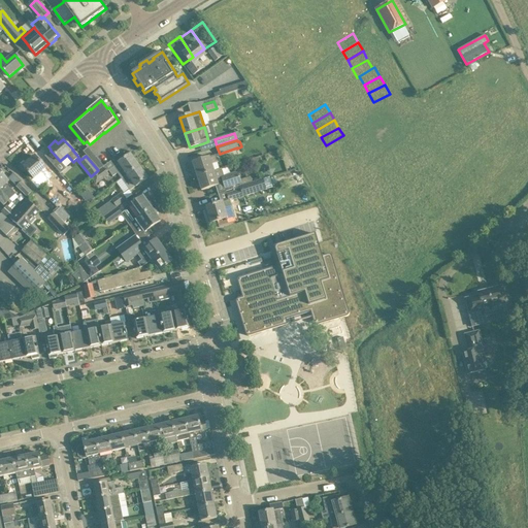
[(88,147),(84,152),(99,170),(103,167),(104,166),(88,147)]
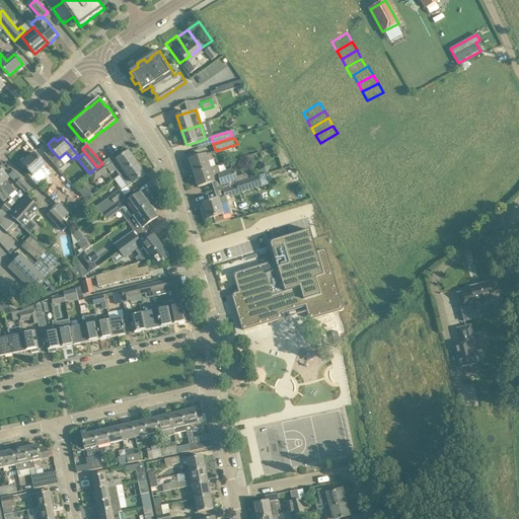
[(52,164),(59,158),(53,151),(46,157),(52,164)]
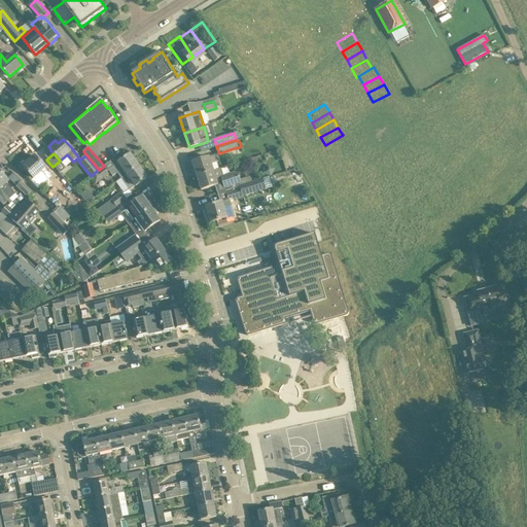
[(117,173),(121,178),(139,166),(131,154),(121,161),(119,163),(114,166),(109,170),(112,176),(117,173)]
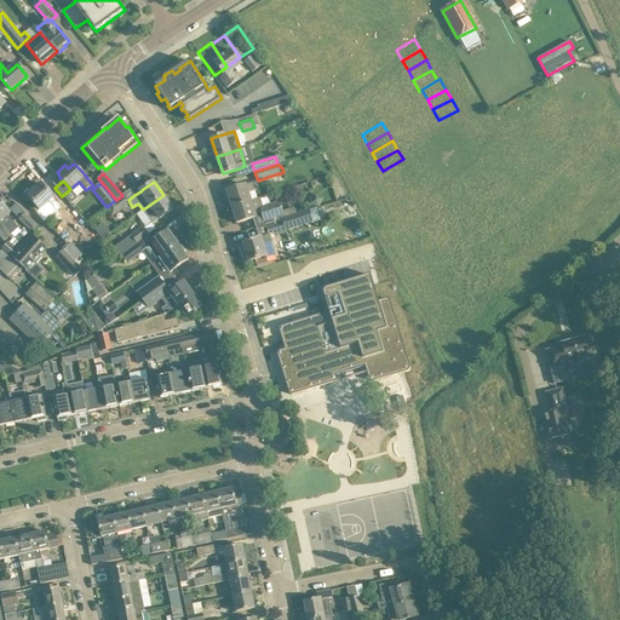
[(35,185),(24,196),(29,202),(32,200),(39,210),(36,212),(45,222),(62,207),(53,197),(50,193),(46,189),(41,183),(36,188),(35,185)]
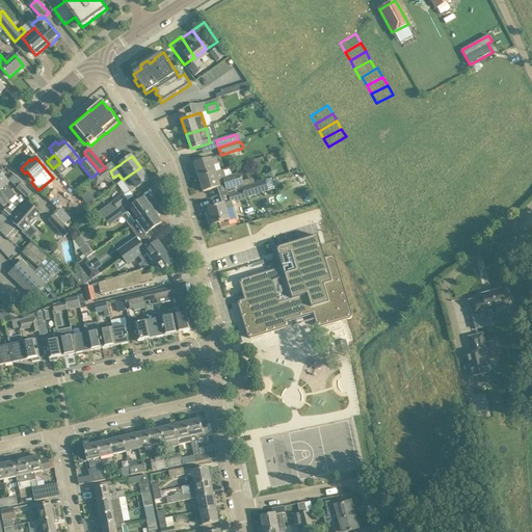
[(198,178),(215,173),(213,165),(220,163),(218,157),(194,164),(198,178)]
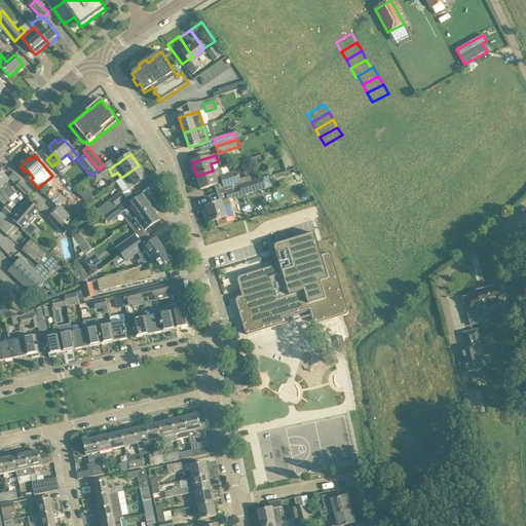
[(66,167),(60,160),(52,166),(61,175),(67,168),(66,167)]
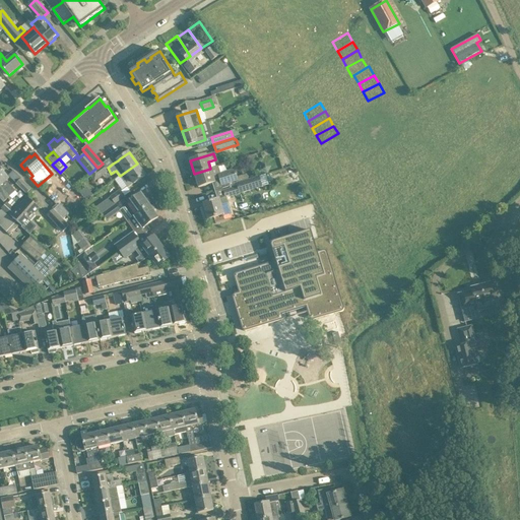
[(137,182),(145,176),(137,164),(120,176),(127,186),(128,188),(134,183),(134,184),(137,182)]
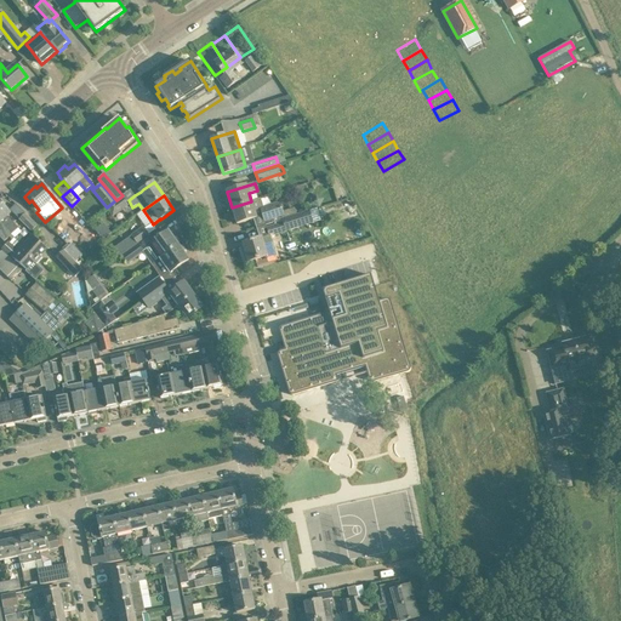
[(123,198),(107,209),(113,217),(129,206),(127,205),(126,203),(123,198)]
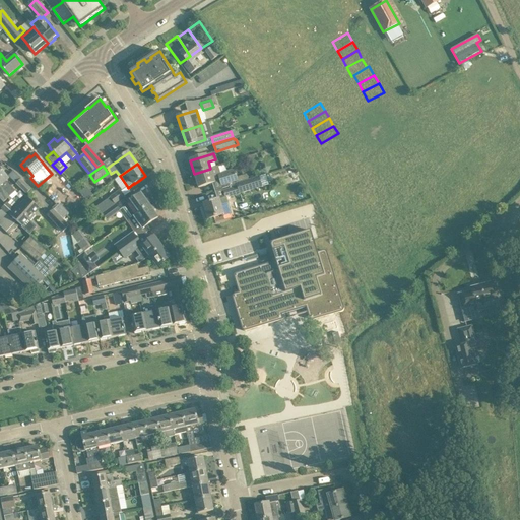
[(221,185),(232,182),(238,180),(235,170),(220,174),(217,167),(210,169),(194,174),(198,187),(215,182),(220,180),(221,185)]
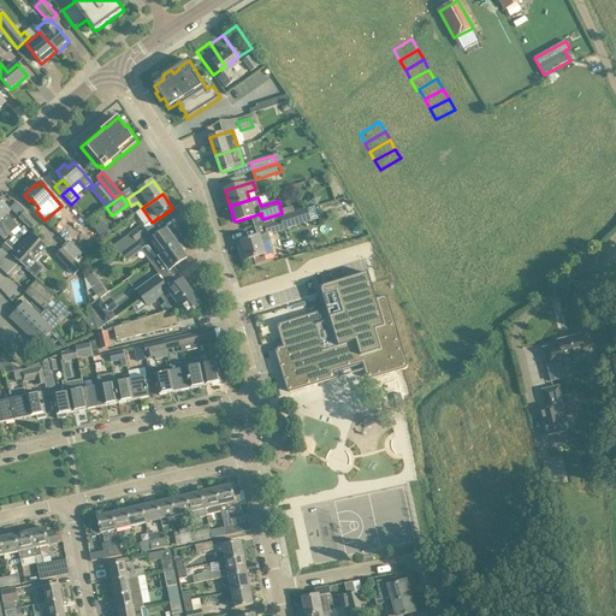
[(0,220),(11,234),(19,226),(7,214),(10,212),(0,201),(0,220)]
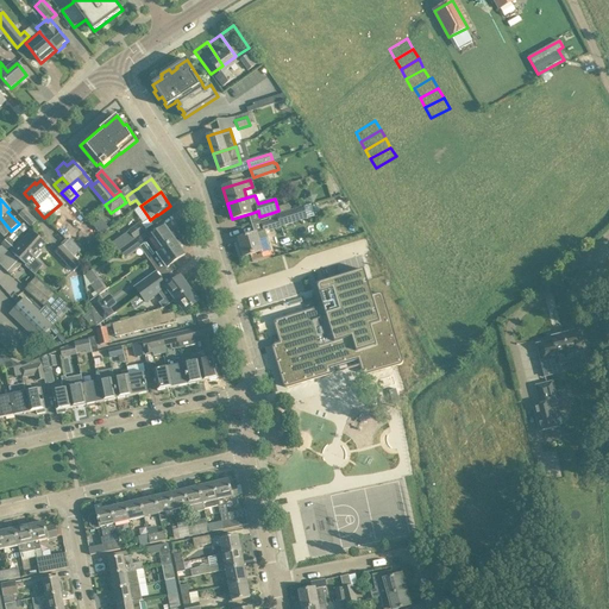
[(314,215),(311,205),(305,207),(303,207),(303,206),(290,211),(280,214),(276,215),(276,217),(277,218),(262,223),(264,231),(264,233),(265,233),(307,219),(307,218),(314,215)]
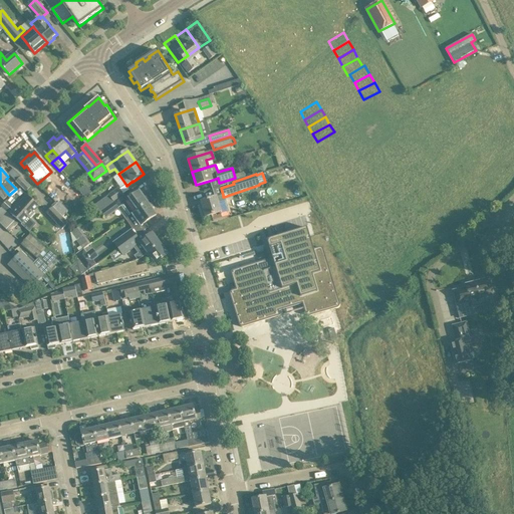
[(63,174),(55,180),(76,204),(84,198),(63,174)]
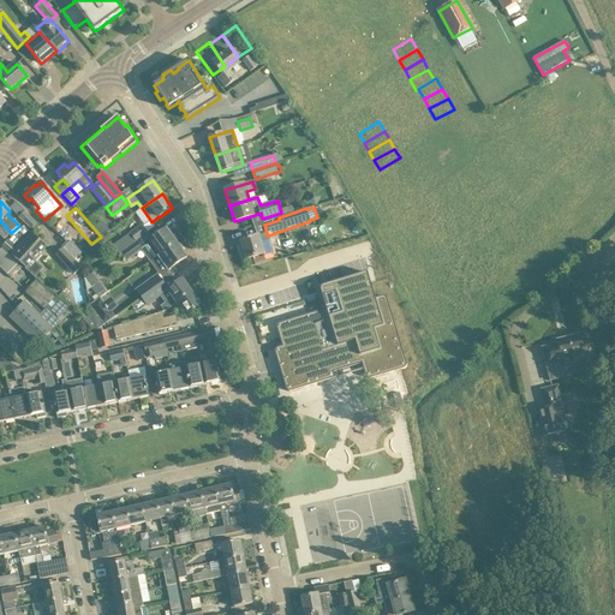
[(25,212),(19,218),(31,230),(37,224),(25,212)]
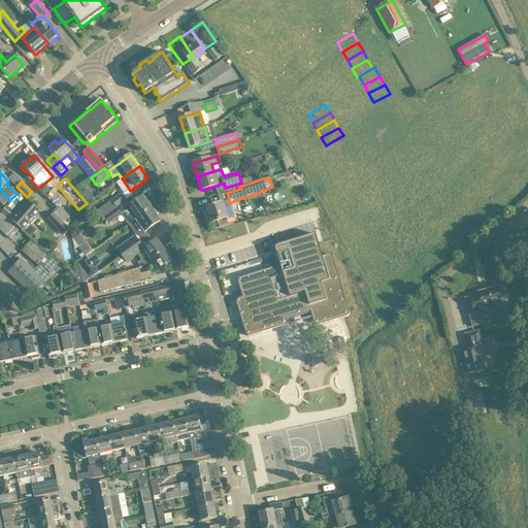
[(8,201),(9,200),(0,189),(0,201),(3,205),(8,201)]
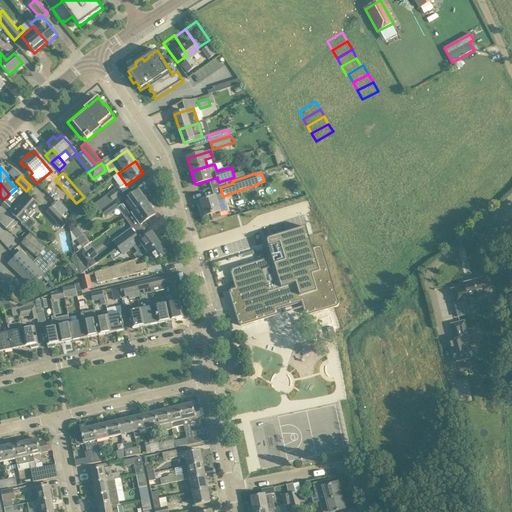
[(100,211),(114,201),(123,194),(118,186),(108,194),(95,204),(100,211)]
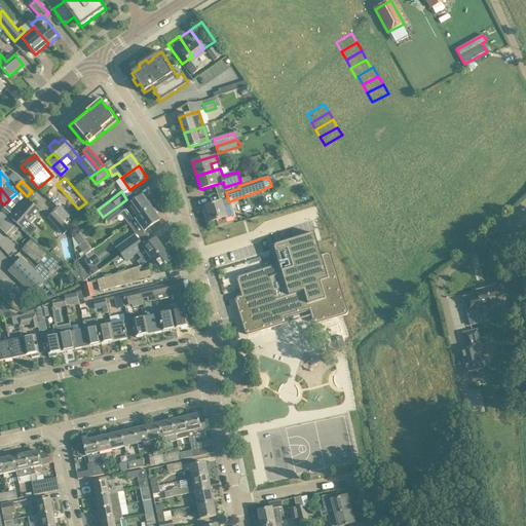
[(378,193),(370,198),(379,214),(387,210),(378,193)]
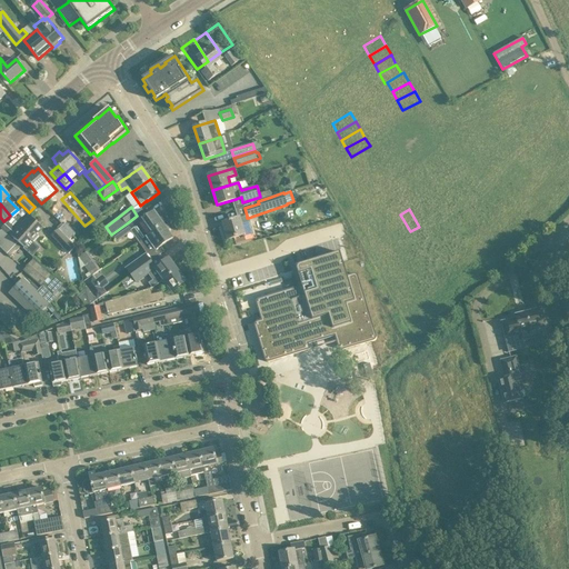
[(158,217),(155,211),(142,220),(142,221),(136,226),(140,231),(145,238),(163,225),(163,223),(165,220),(161,217),(158,217)]
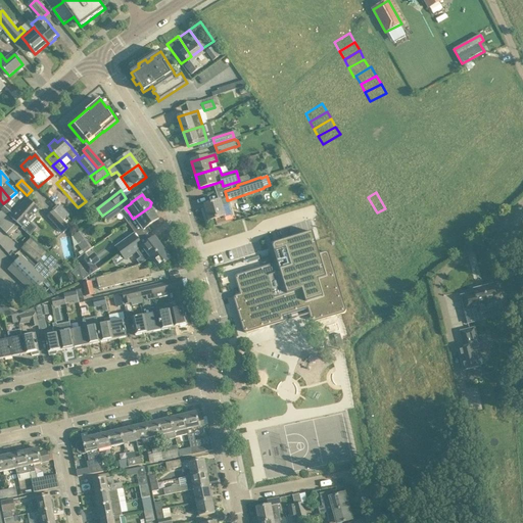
[(368,197),(361,201),(370,218),(377,212),(368,197)]
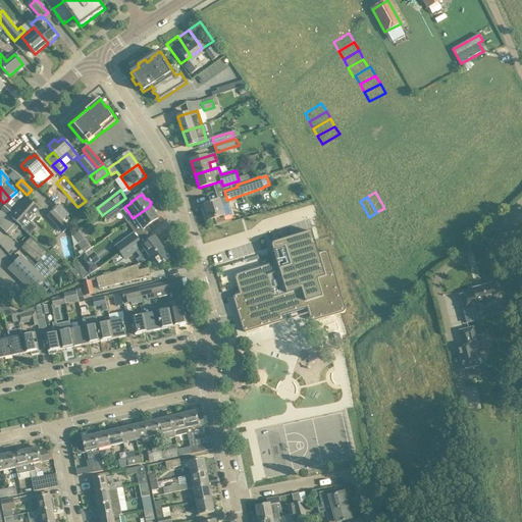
[(34,215),(40,209),(27,198),(20,205),(19,207),(11,216),(10,217),(22,227),(29,221),(31,222),(36,216),(34,215)]
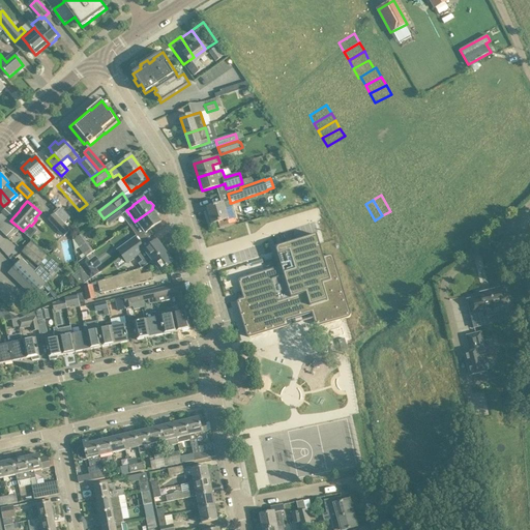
[(228,202),(207,208),(210,214),(208,215),(210,223),(212,223),(212,224),(218,222),(219,228),(239,222),(238,222),(234,208),(235,208),(234,207),(230,209),(228,202)]
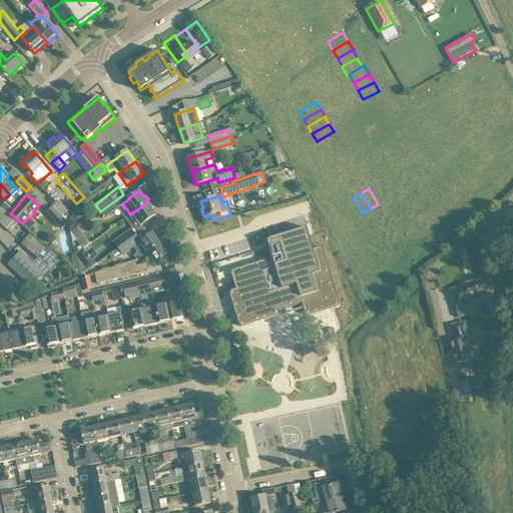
[(11,212),(19,203),(17,201),(14,198),(12,196),(10,198),(8,200),(8,199),(2,204),(11,212)]
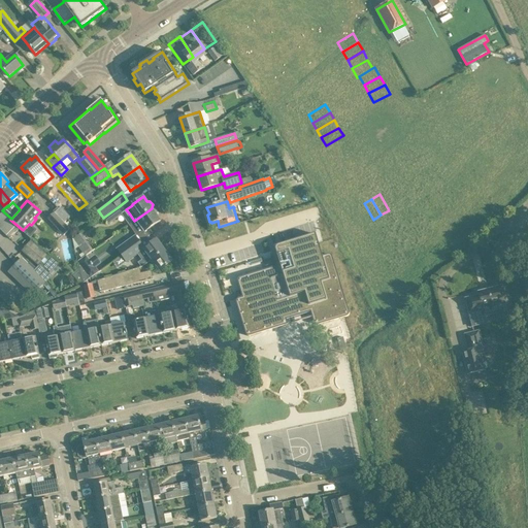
[(364,203),(356,207),(365,224),(373,220),(364,203)]
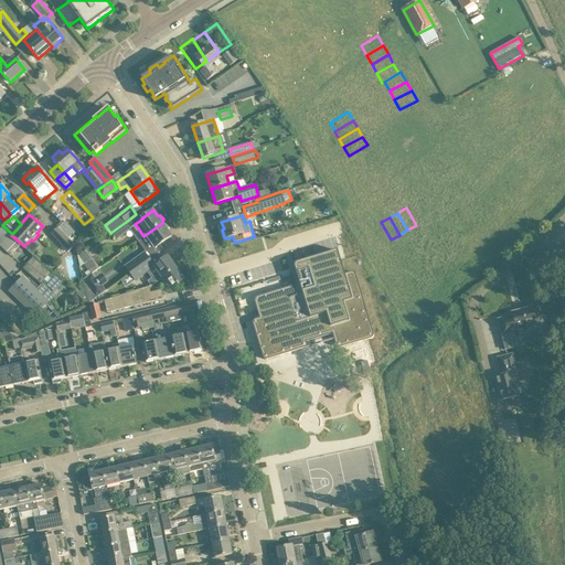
[(68,238),(75,232),(64,222),(63,224),(59,228),(68,238)]
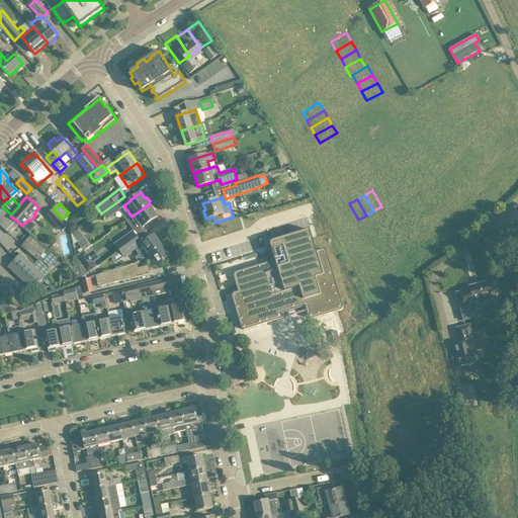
[(106,221),(120,210),(115,203),(101,213),(106,221)]
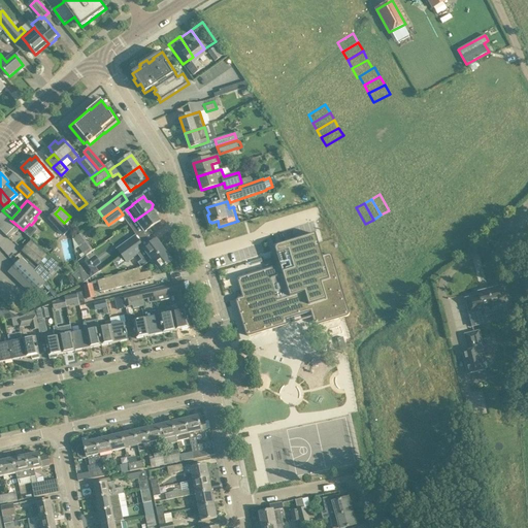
[(356,207),(349,211),(358,228),(365,224),(356,207)]
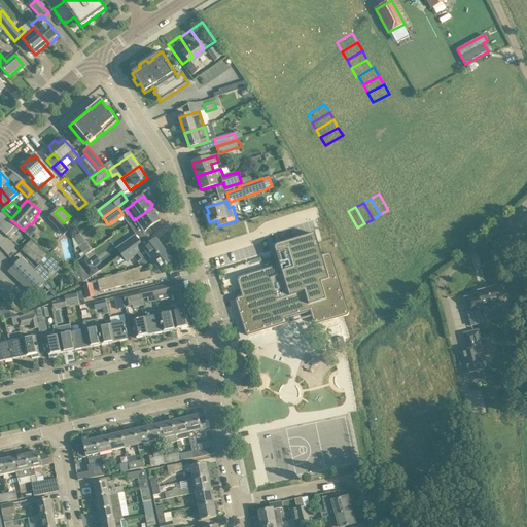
[(152,209),(151,208),(134,220),(141,230),(143,233),(148,229),(149,229),(152,226),(161,220),(156,216),(157,215),(157,213),(155,209),(152,209)]
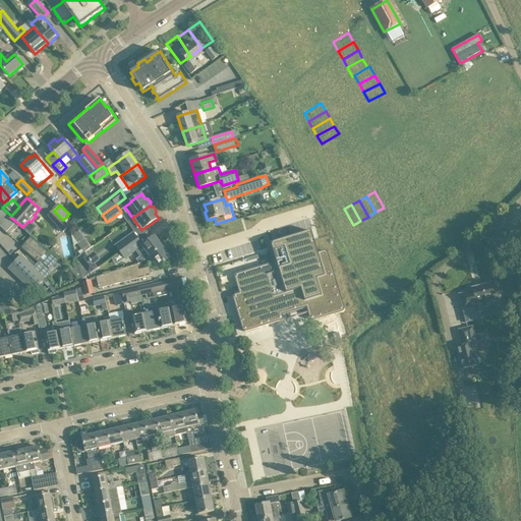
[(344,209),(337,213),(346,229),(353,225),(344,209)]
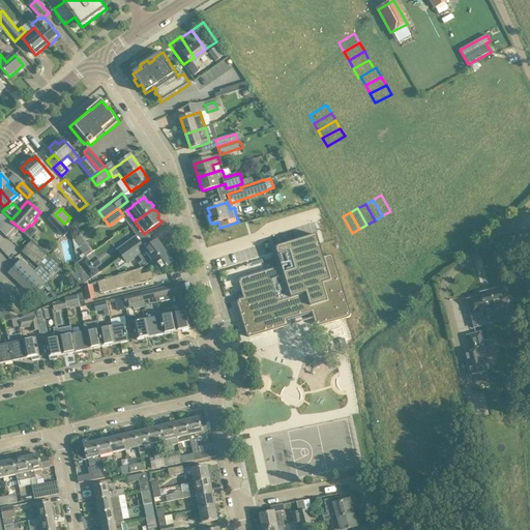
[(0,230),(9,239),(18,231),(19,230),(16,228),(16,227),(2,214),(1,215),(0,214),(0,230)]
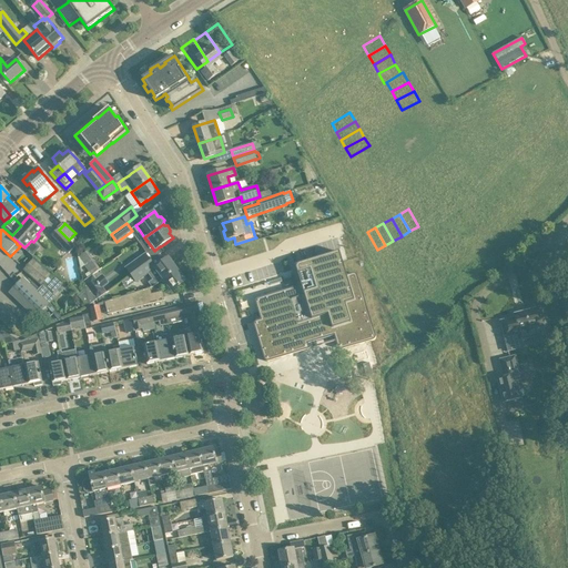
[(74,247),(68,241),(69,240),(59,230),(51,236),(68,254),(74,247)]
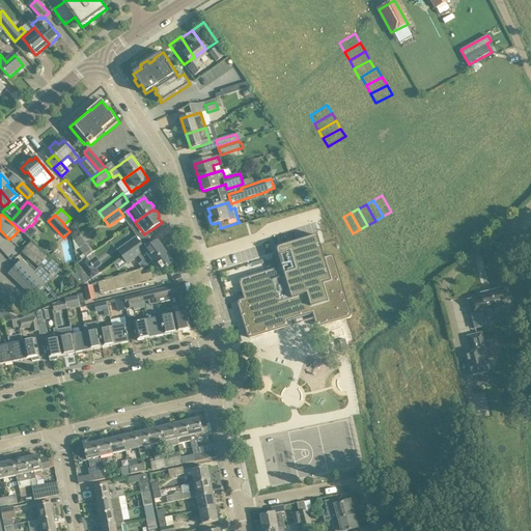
[(343,217),(335,222),(344,239),(353,233),(343,217)]
